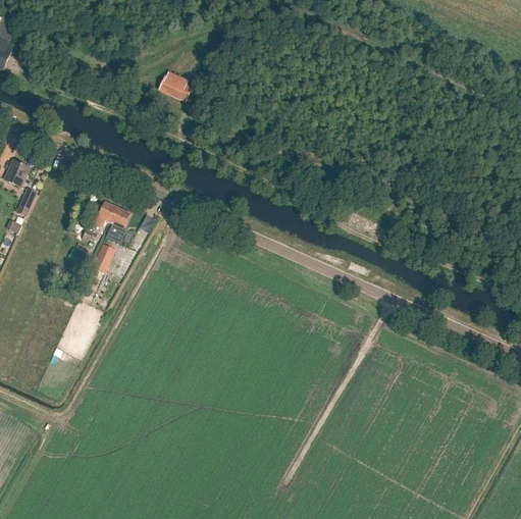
[(0,68),(2,69),(10,52),(13,44),(8,42),(0,38),(0,68)]
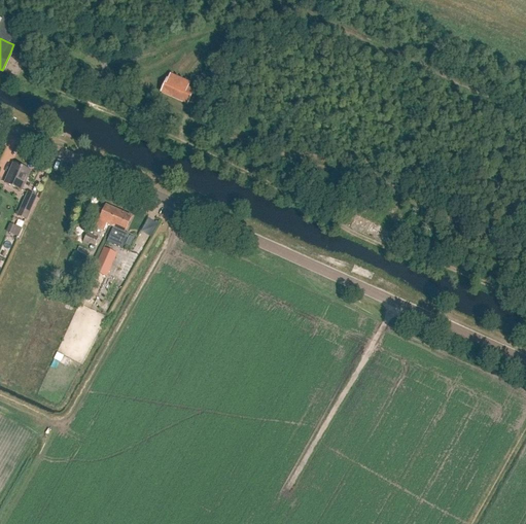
[(189,80),(169,71),(167,76),(166,75),(160,90),(186,102),(194,88),(187,84),(189,80)]
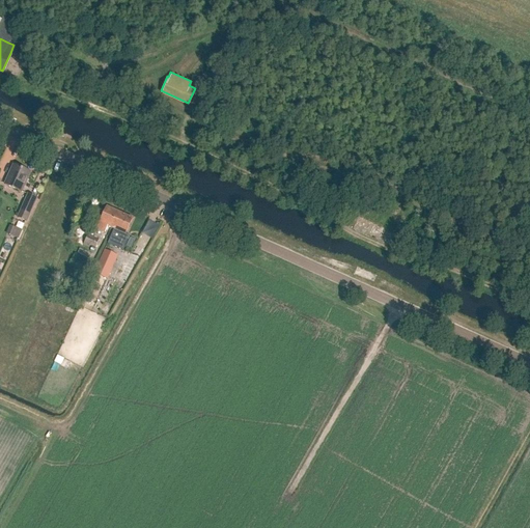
[(61,87),(64,81),(50,75),(47,81),(61,87)]
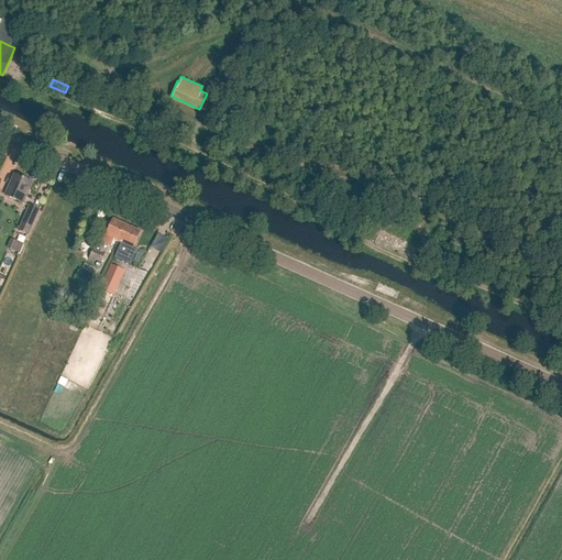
[(28,177),(18,173),(15,176),(12,175),(4,191),(22,200),(30,183),(25,180),(28,177)]
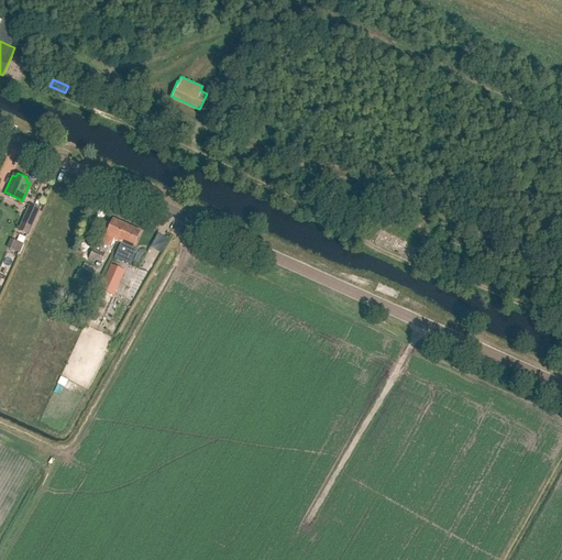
[(28,233),(39,207),(29,202),(17,228),(28,233)]
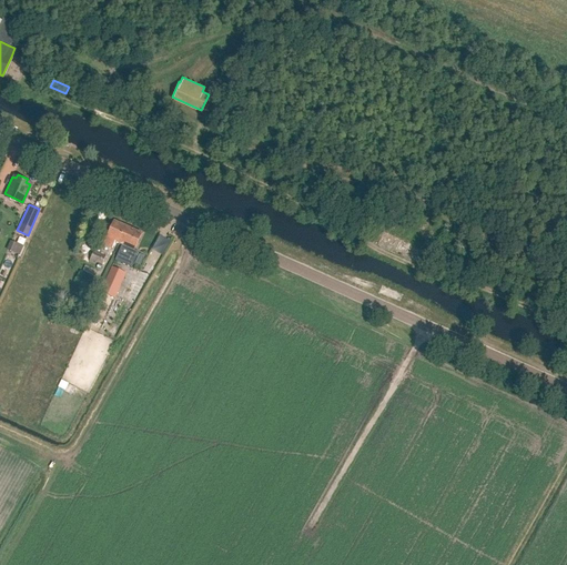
[(120,241),(127,224),(113,218),(105,235),(108,235),(104,242),(112,245),(114,239),(120,241)]
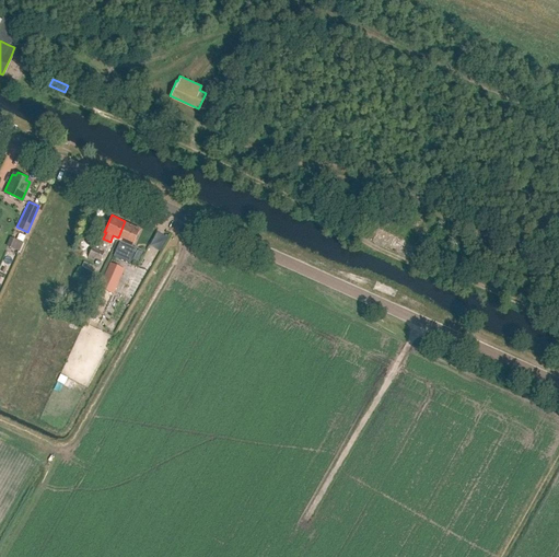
[(139,227),(125,221),(118,238),(119,239),(113,254),(129,262),(136,245),(131,243),(139,227)]
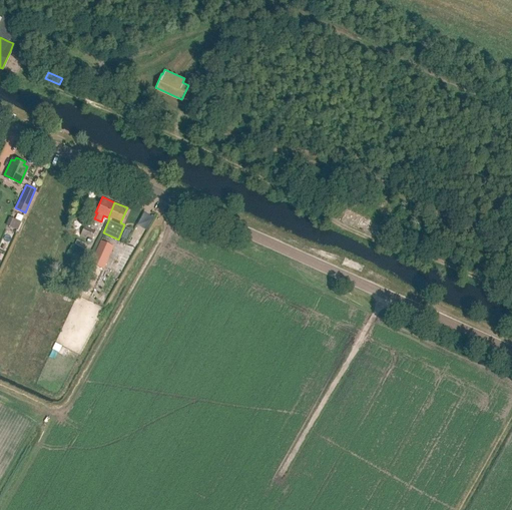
[(5,223),(17,228),(21,220),(8,214),(5,223)]
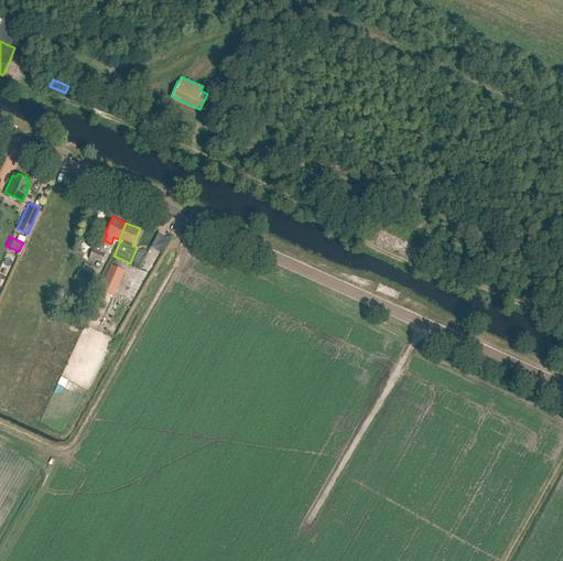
[(100,260),(105,251),(93,246),(87,257),(94,260),(95,258),(100,260)]
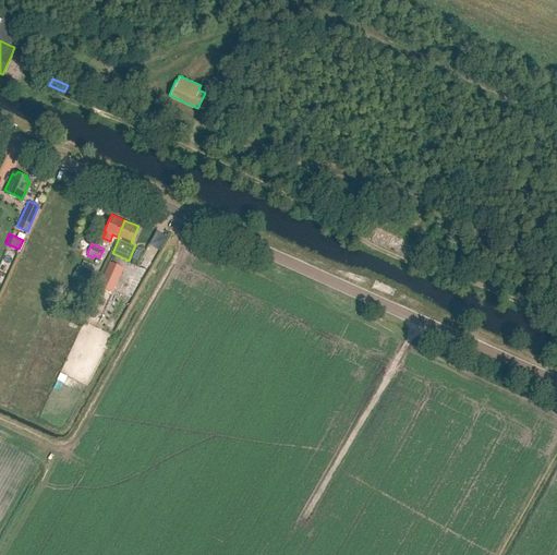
[(91,268),(93,263),(83,258),(81,263),(91,268)]
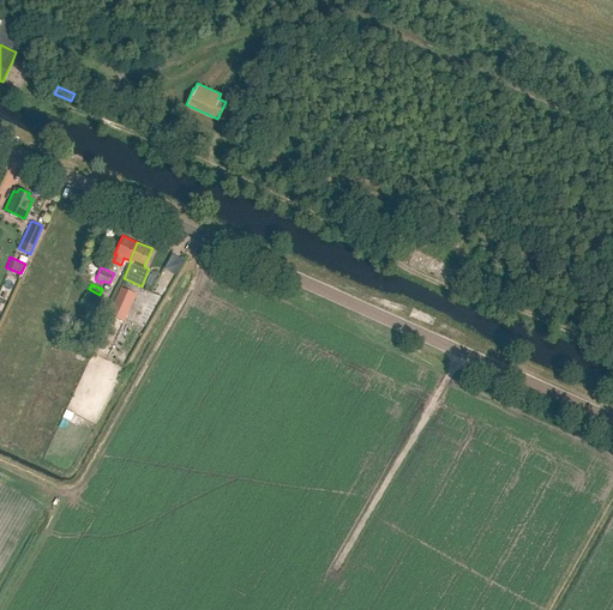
[(134,293),(120,287),(108,312),(122,319),(134,293)]
